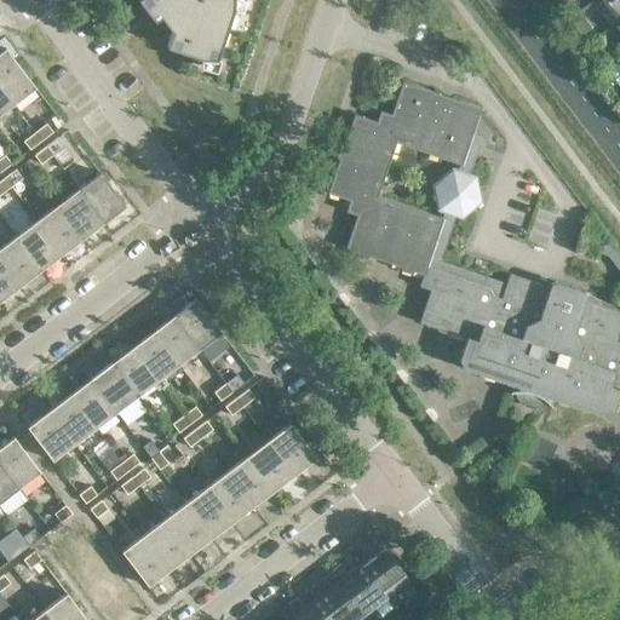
[(137,0),(148,13),(154,9),(171,32),(166,46),(201,58),(216,58),(231,10),(231,0),(137,0)]
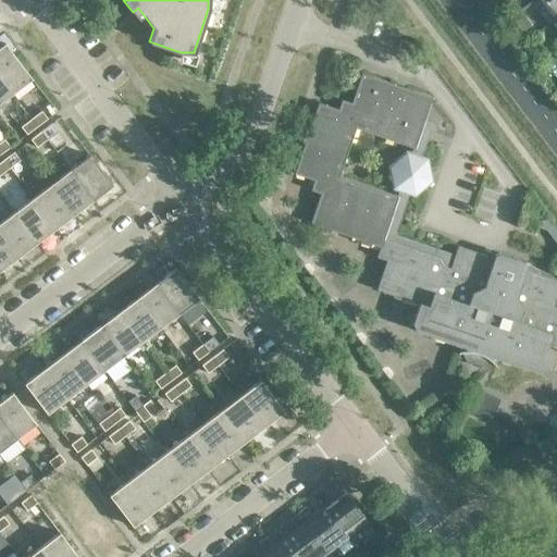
[(516,3),(508,9),(512,15),(521,9),(516,3)]
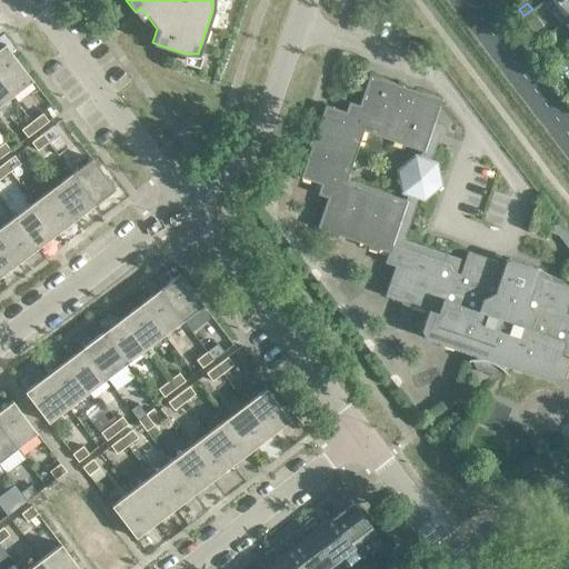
[(532,11),(525,18),(530,25),(538,18),(532,11)]
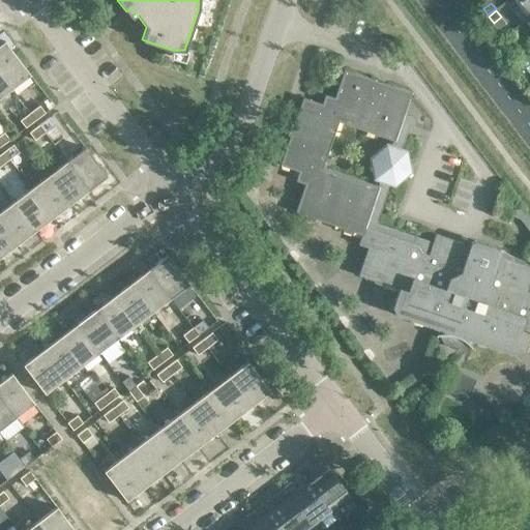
[(381,38),(378,47),(390,51),(393,42),(381,38)]
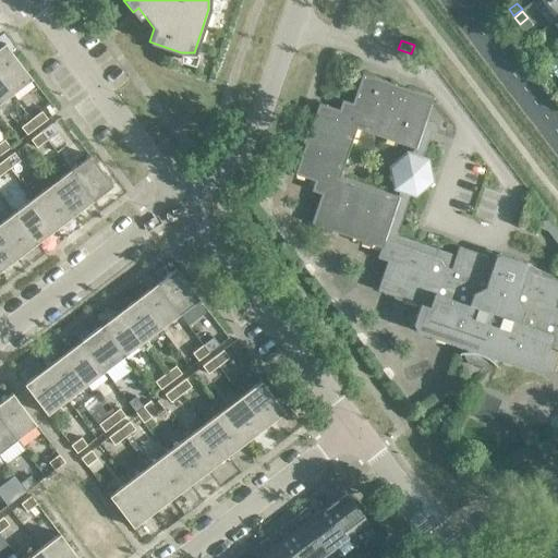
[(32,80),(4,44),(0,47),(0,79),(12,94),(32,80)]
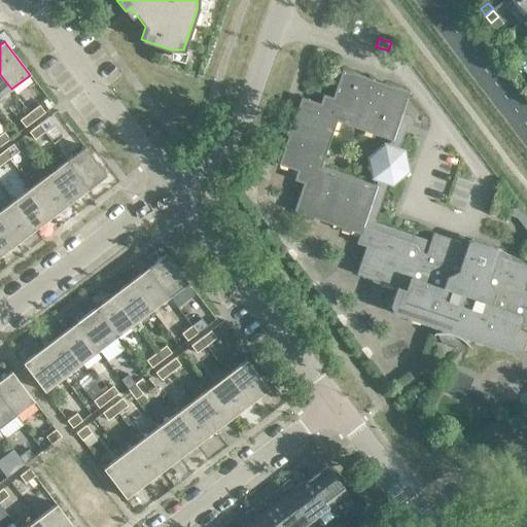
[(413,124),(411,116),(401,113),(409,93),(342,69),(337,84),(331,98),(323,95),(320,104),(301,97),(278,164),(296,171),(293,179),(303,182),(293,211),(359,234),(356,243),(365,246),(356,274),(395,287),(389,306),(392,313),(434,327),(435,332),(432,334),(433,335),(435,334),(438,334),(441,334),(444,334),(447,334),(450,335),(452,336),(454,336),(457,338),(459,339),(462,341),(464,343),(466,344),(468,347),(469,346),(467,344),(471,340),(514,354),(520,351),(526,332),(526,331),(526,290),(523,289),(526,278),(526,265),(497,254),(498,252),(496,248),(471,239),(467,241),(466,244),(432,233),(429,241),(374,221),(386,183),(392,185),(408,171),(403,150),(398,148),(407,124),(411,126),(413,124)]
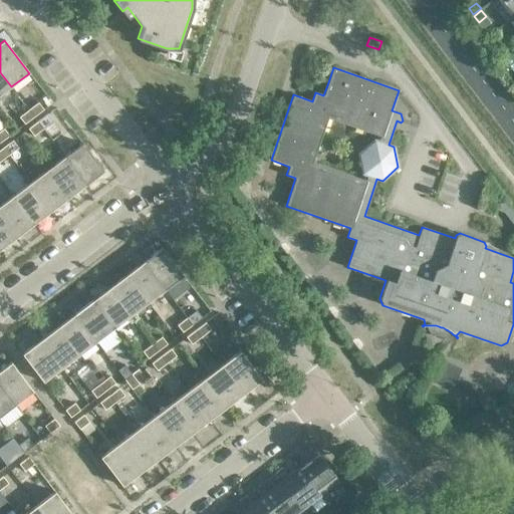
[(0,94),(11,86),(0,72),(0,94)]
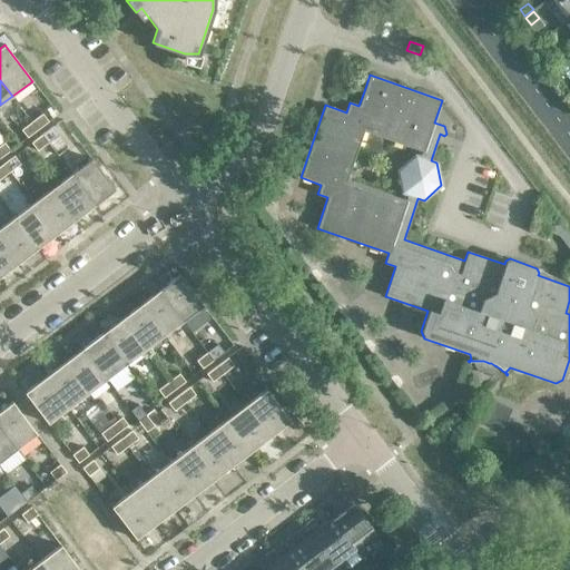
[(42,114),(31,121),(38,129),(48,121),(42,114)]
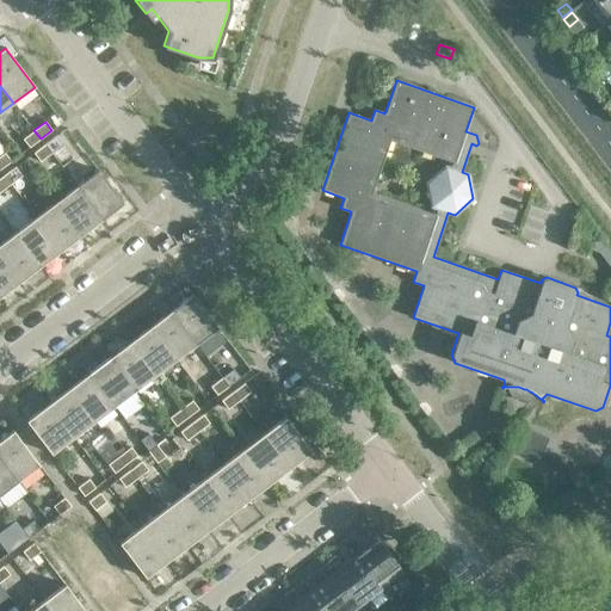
[(41,139),(34,130),(23,139),(29,148),(41,139)]
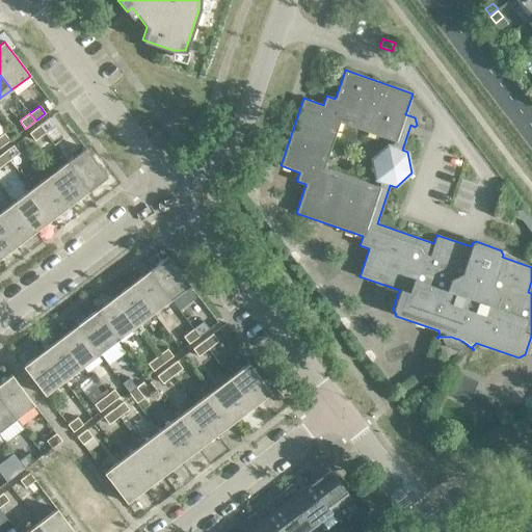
[(54,126),(49,118),(38,126),(45,133),(54,126)]
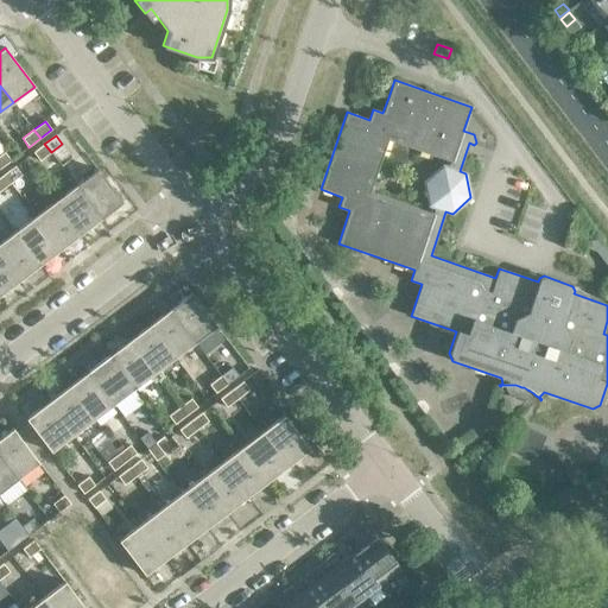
[(51,152),(44,144),(33,152),(39,162),(51,152)]
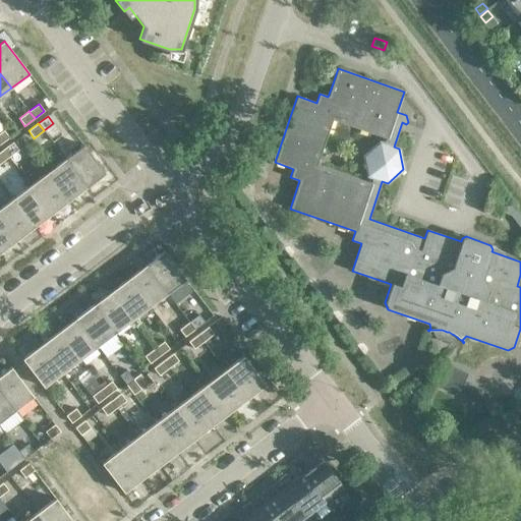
[(3,130),(0,132),(0,143),(9,137),(3,130)]
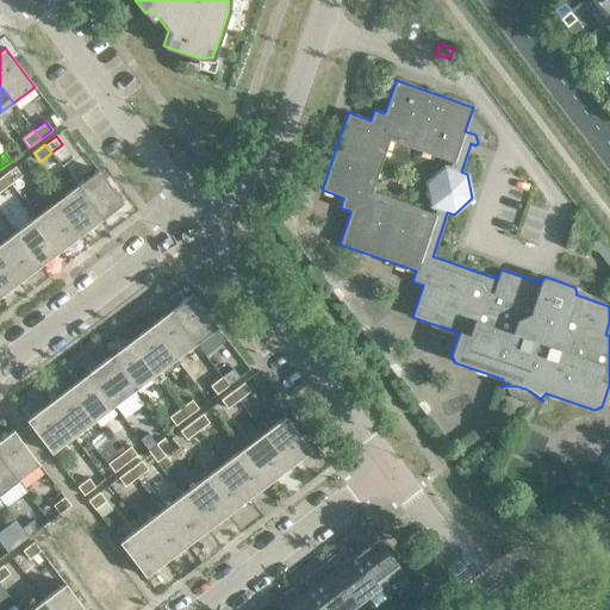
[(22,175),(14,167),(4,175),(10,185),(22,175)]
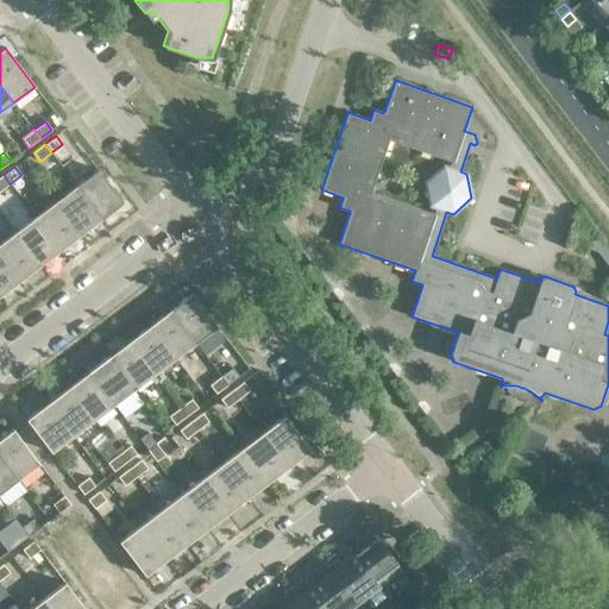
[(98,169),(76,186),(100,217),(108,211),(110,213),(123,202),(98,169)]
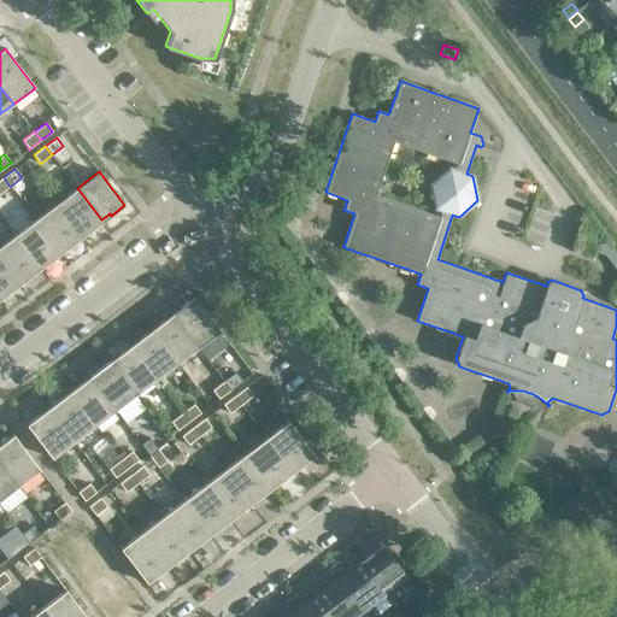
[(0,193),(10,187),(4,177),(0,180),(0,193)]
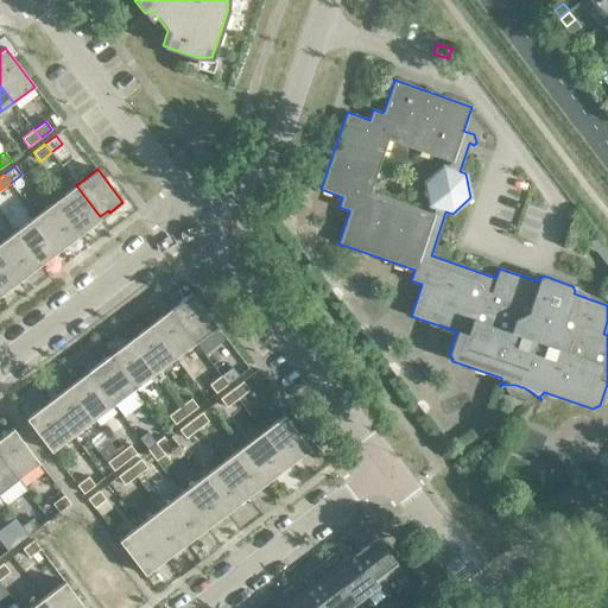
[(100,216),(76,185),(56,201),(81,234),(93,225),(92,223),(100,216)]
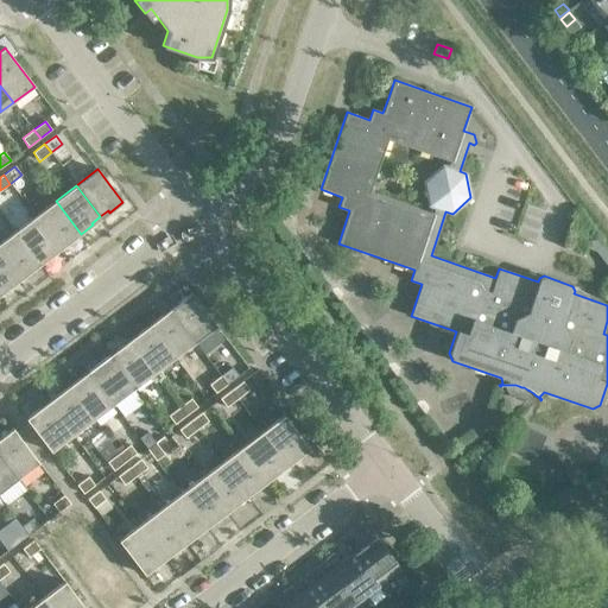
[(81,234),(56,201),(35,216),(58,248),(67,241),(69,244),(81,234)]
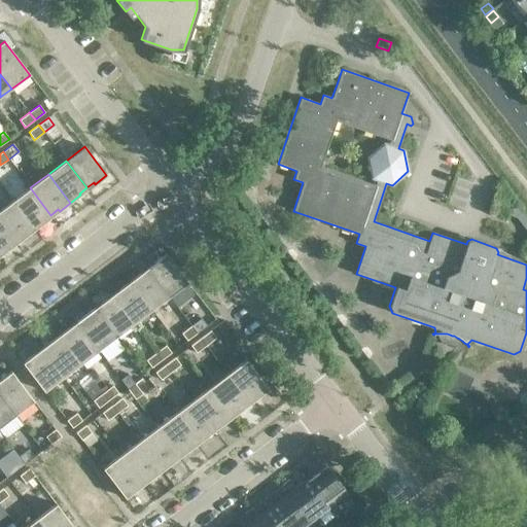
[(50,215),(30,187),(12,201),(34,230),(44,221),(43,220),(50,215)]
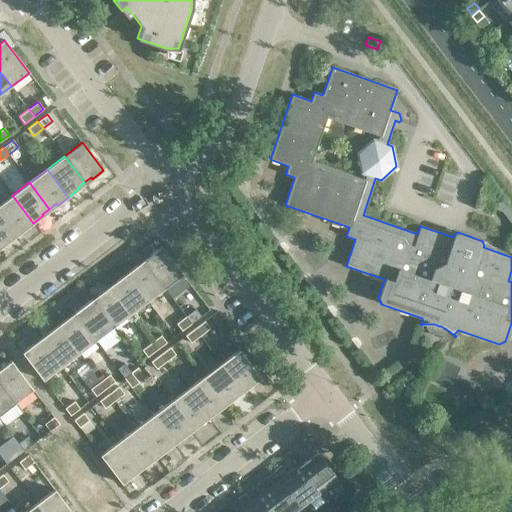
[(33,223),(12,195),(0,204),(0,214),(15,235),(22,229),(23,231),(33,223)]
